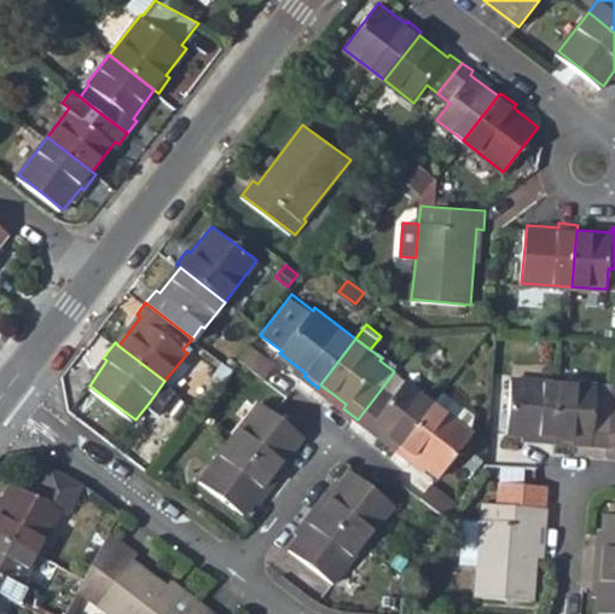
[(278,361),(253,343),(242,359),(266,377),(278,361)]
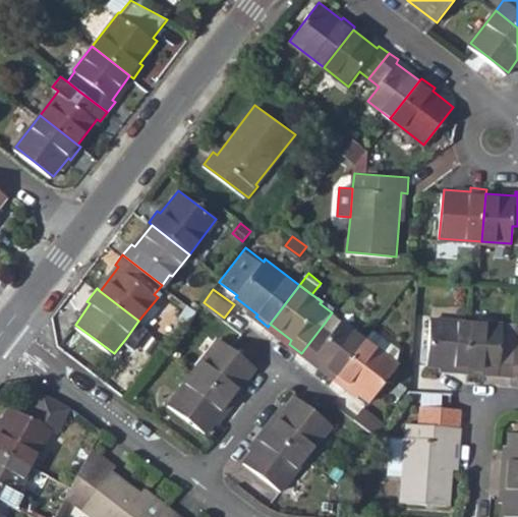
[(320,303),(332,312),(336,308),(323,299),(322,301),(320,303)]
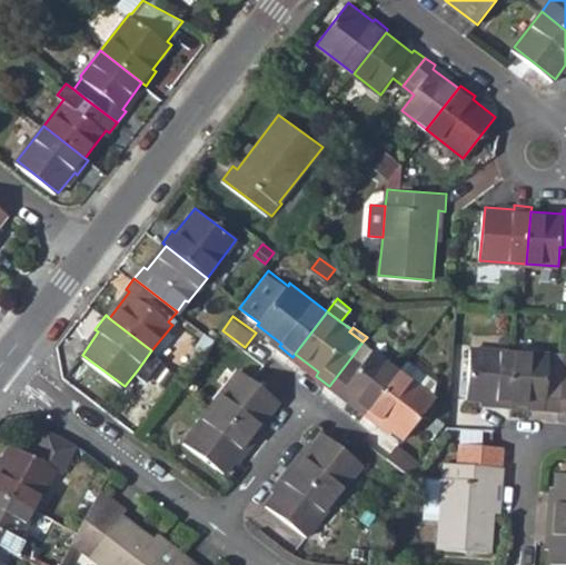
[(355,353),(365,362),(375,350),(363,342),(355,353)]
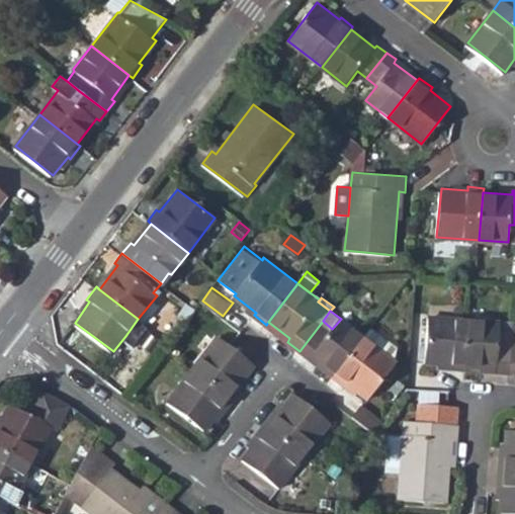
[(453,368),(468,369),(468,365),(473,318),(429,314),(425,361),(453,364),(453,368)]
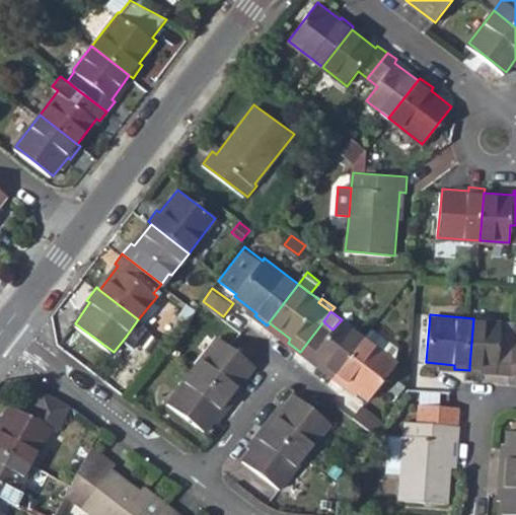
[(313,357),(336,374),(366,337),(342,317),(342,319),(333,329),(323,321),(300,352),(311,360),(313,357)]
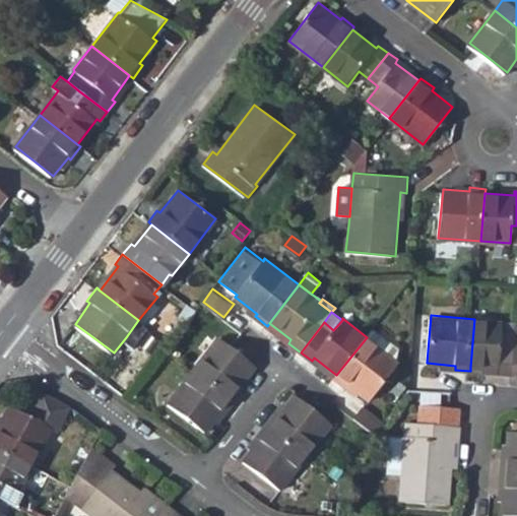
[(499,373),(511,374),(515,322),(474,319),(470,367),(499,369),(499,373)]
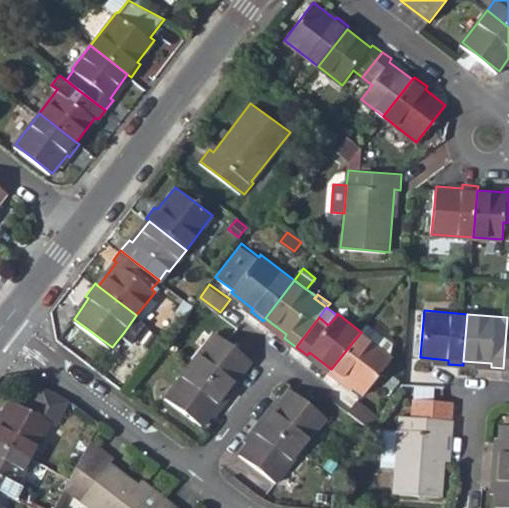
[(124,332),(133,338),(145,322),(136,315),(124,332)]
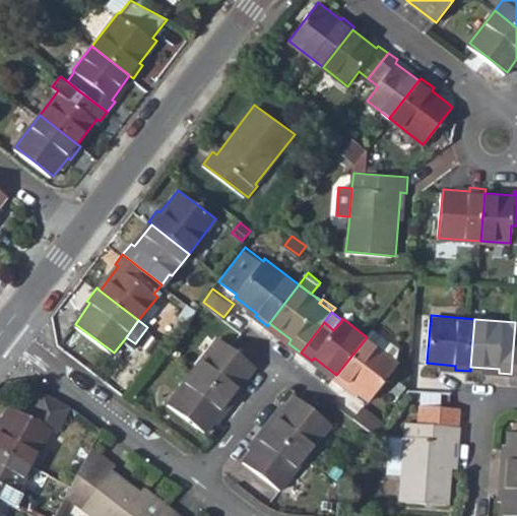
[(401,347),(375,326),(367,337),(336,375),(334,378),(346,388),(349,384),(369,400),(399,362),(401,347)]
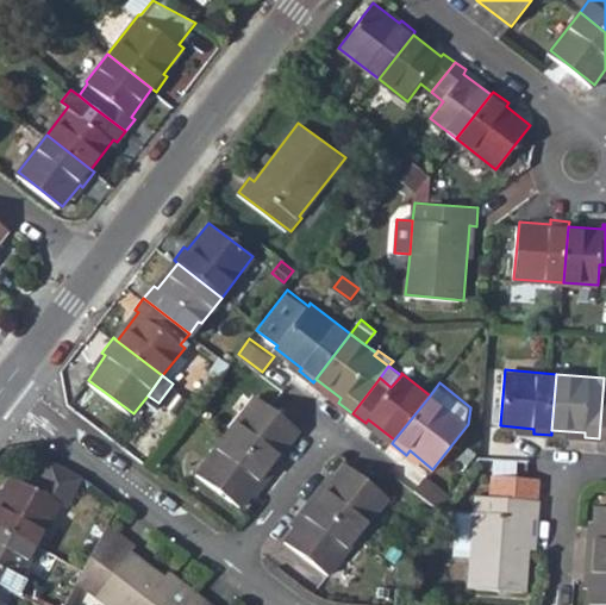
[(83,393),(76,403),(87,411),(94,401),(83,393)]
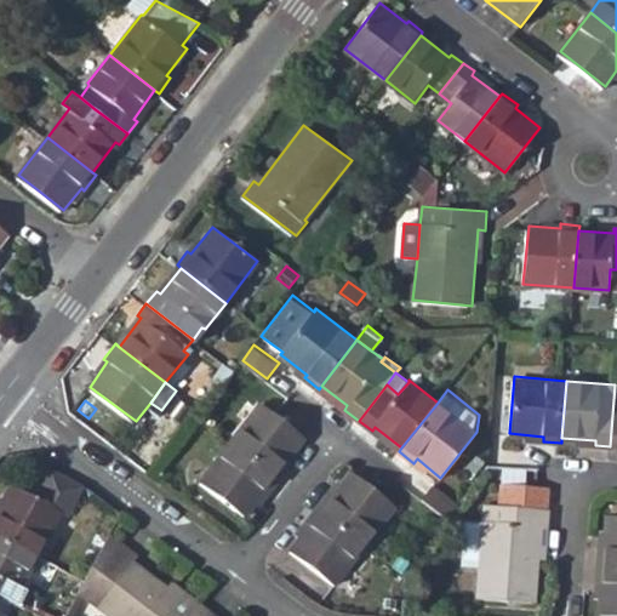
[(261,403),(230,441),(279,479),(290,465),(286,462),(306,437),(261,403)]
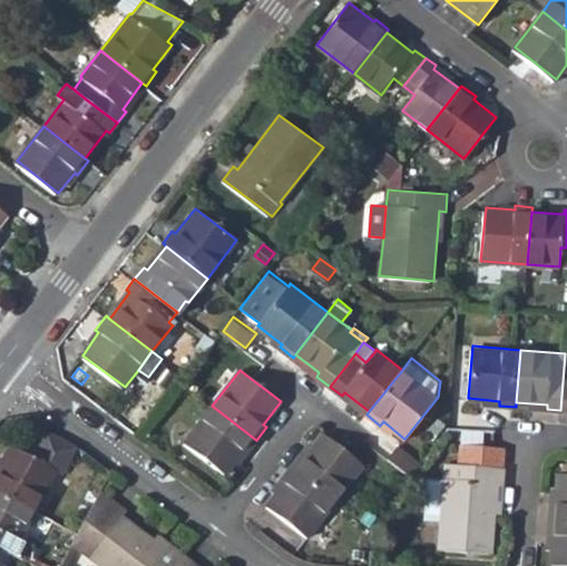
[(245,455),(256,440),(212,406),(185,441),(225,474),(243,452),(245,455)]
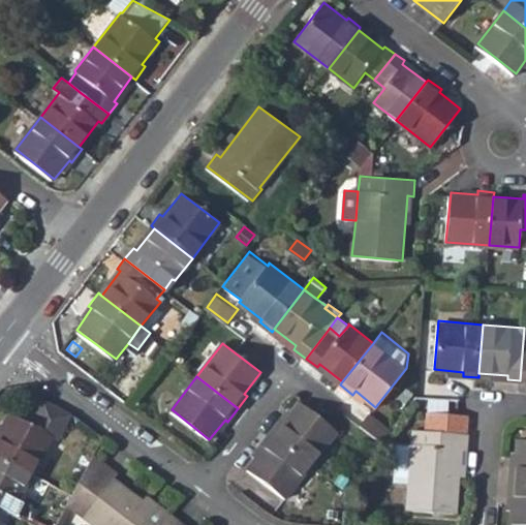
[(0,452),(34,470),(53,436),(57,438),(70,415),(43,400),(30,425),(9,413),(0,430),(0,452)]
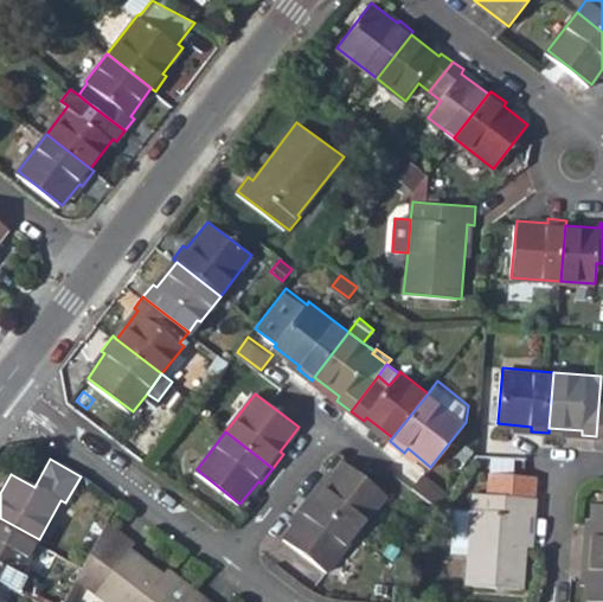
[(320,481),(308,495),(357,533),(386,494),(342,460),(324,484),(320,481)]
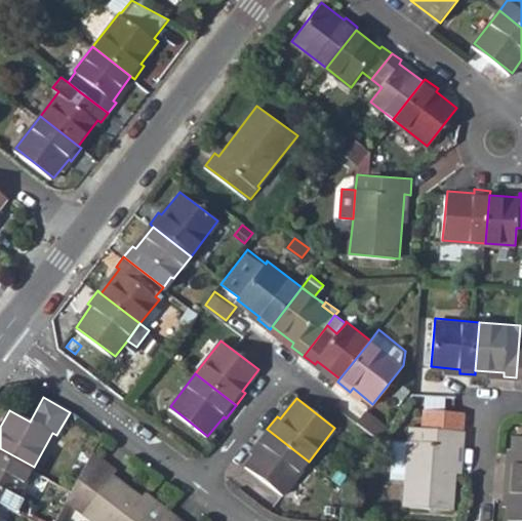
[(367,409),(358,422),(378,439),(388,426),(367,409)]
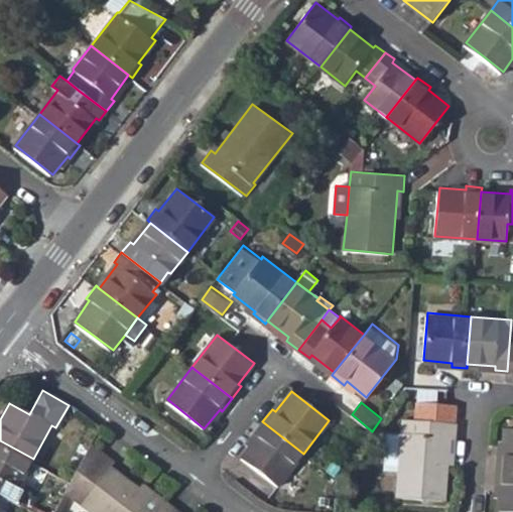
[(416,419),(457,422),(458,404),(417,402),(416,419)]
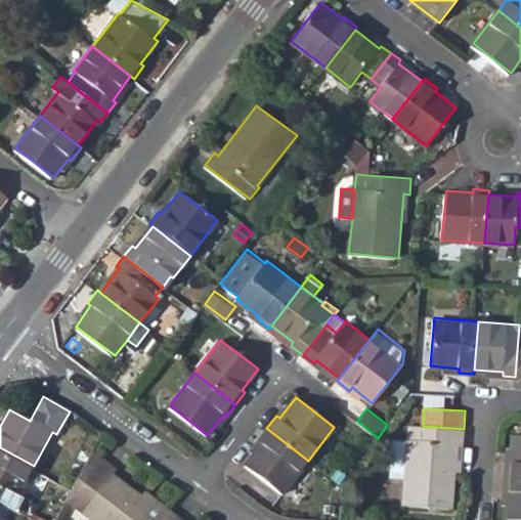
[(409,426),(408,441),(405,479),(403,503),(452,507),(459,443),(463,444),(464,429),(423,426),(409,426)]
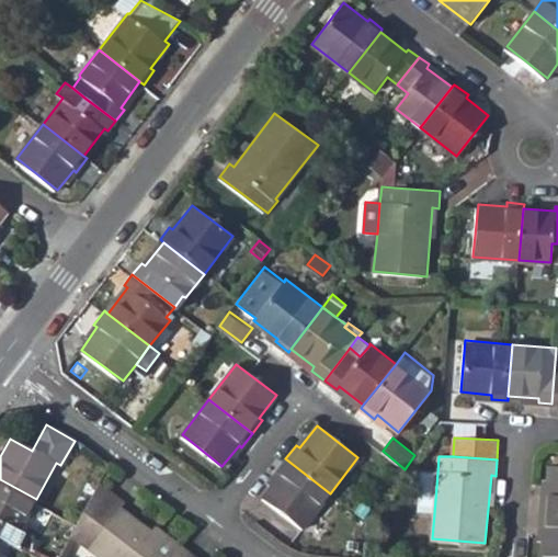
[(303,529),(330,493),(285,458),(275,472),(280,475),(262,498),(303,529)]
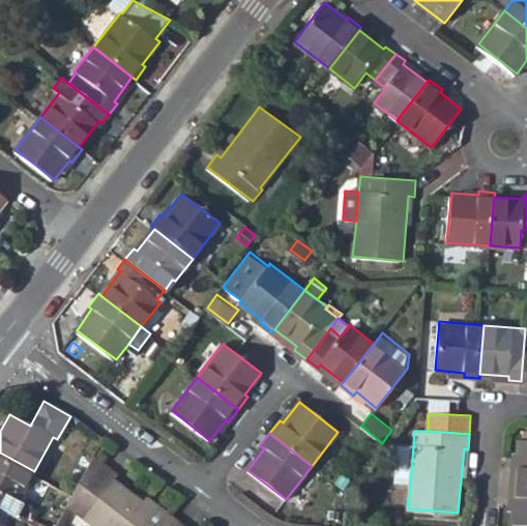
[(85,438),(80,446),(94,455),(98,445),(85,438)]
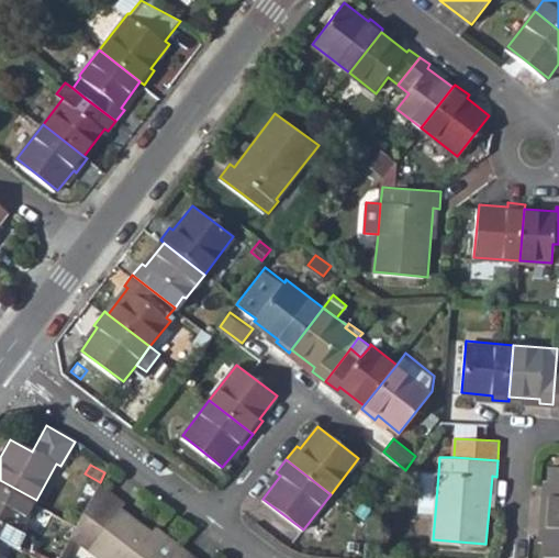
[(541,495),(541,511),(558,512),(558,467),(549,467),(547,495),(541,495)]
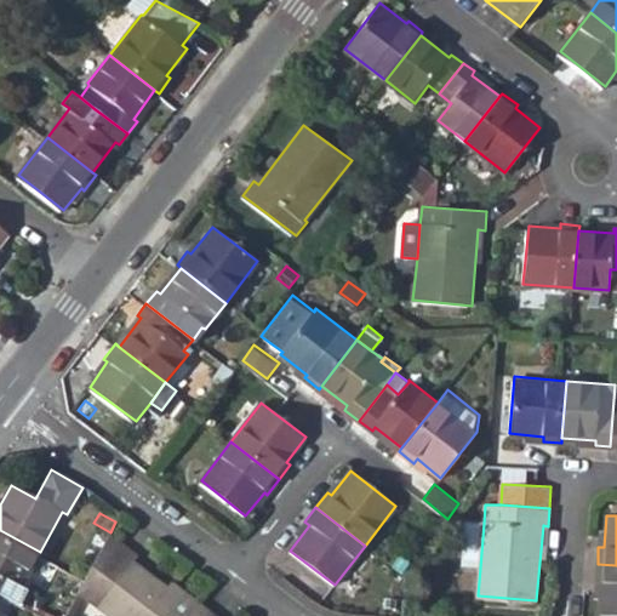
[(462,566),(480,568),(484,523),(466,522),(462,566)]
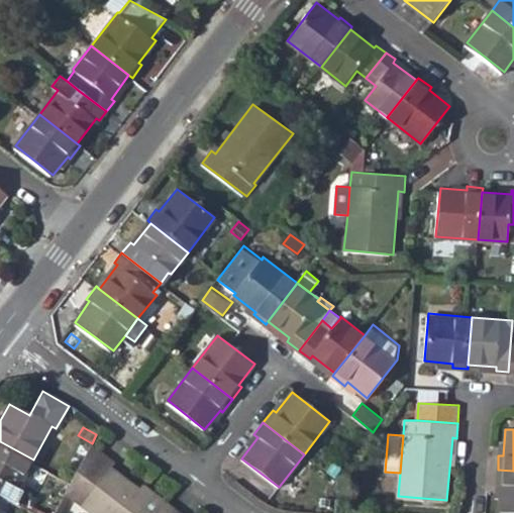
[(12,499),(33,459),(0,441),(0,492),(0,493),(11,499),(12,499)]
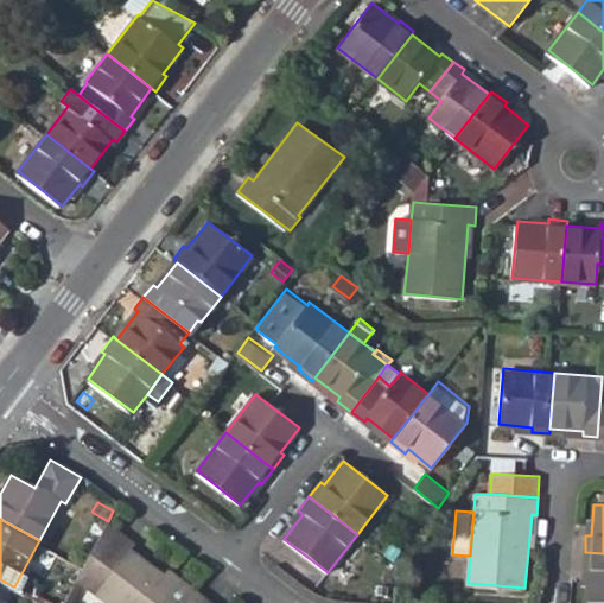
[(135,541),(112,524),(88,567),(82,578),(112,602),(204,602),(208,600),(196,590),(192,595),(131,546),(135,541)]
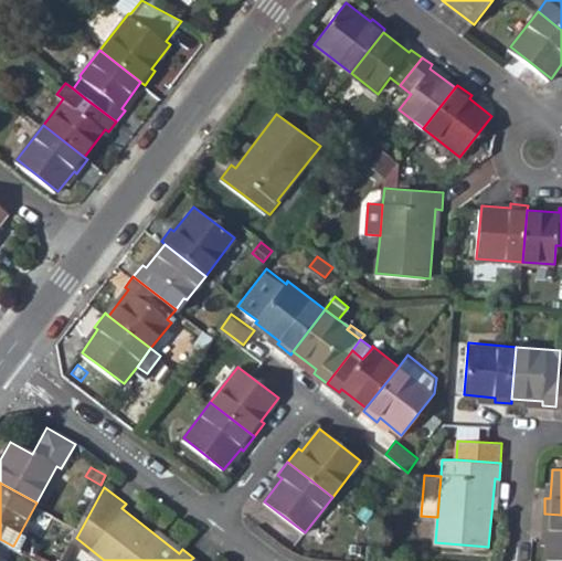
[(561,515),(544,514),(542,529),(548,530),(544,558),(561,559),(561,515)]
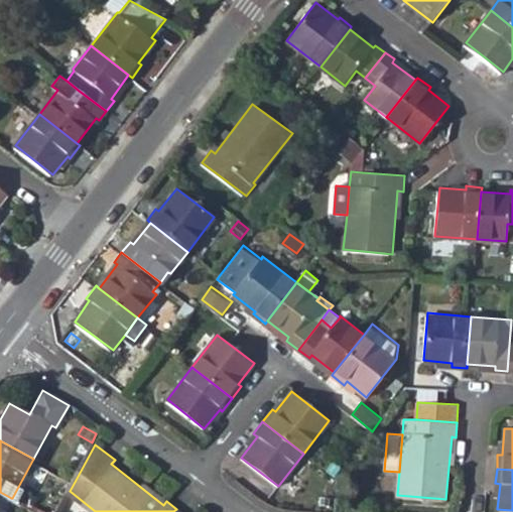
[(0,492),(0,506),(4,509),(11,498),(0,492)]
